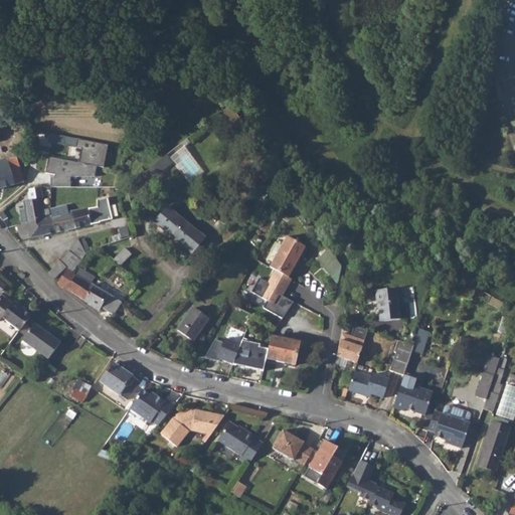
[(221,105),(229,101),(222,89),(215,95),(221,105)]
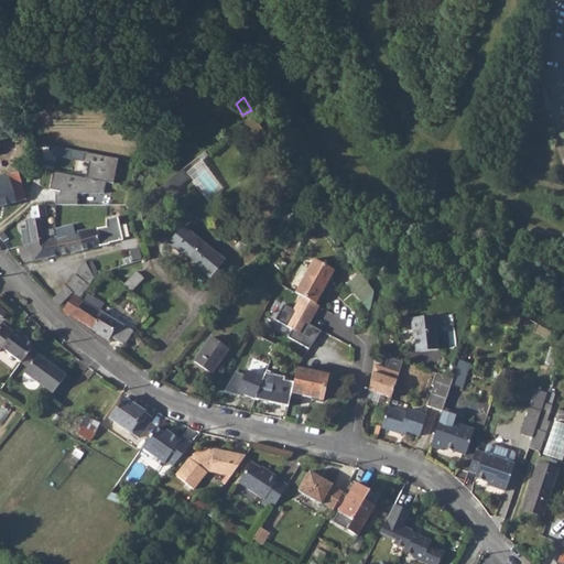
[(75,205),(75,195),(76,194),(102,194),(105,182),(112,184),(117,160),(83,152),(82,161),(88,162),(85,177),(52,171),(49,190),(58,192),(57,195),(54,195),(54,205),(75,205)]
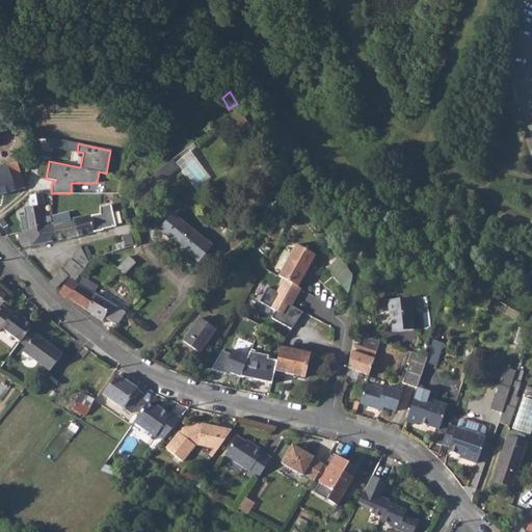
[(0,195),(24,189),(23,183),(18,161),(0,165),(0,195)]
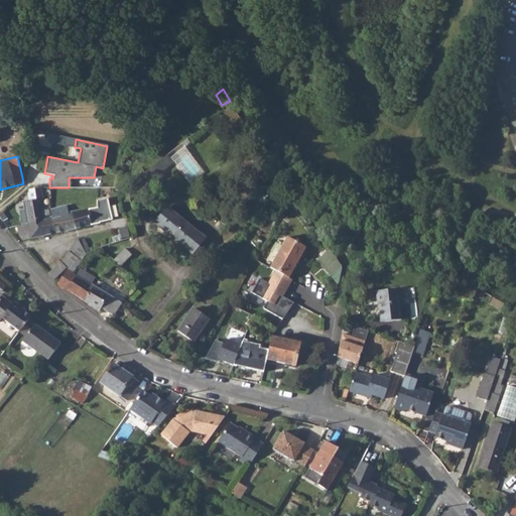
[(146,183),(166,168),(160,160),(140,176),(146,183)]
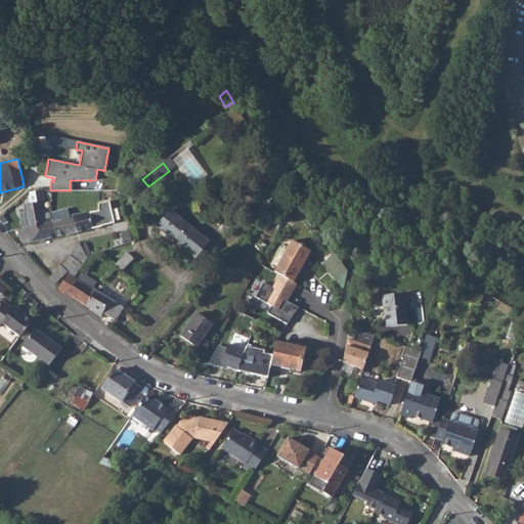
[(277,195),(287,184),(278,175),(269,185),(277,195)]
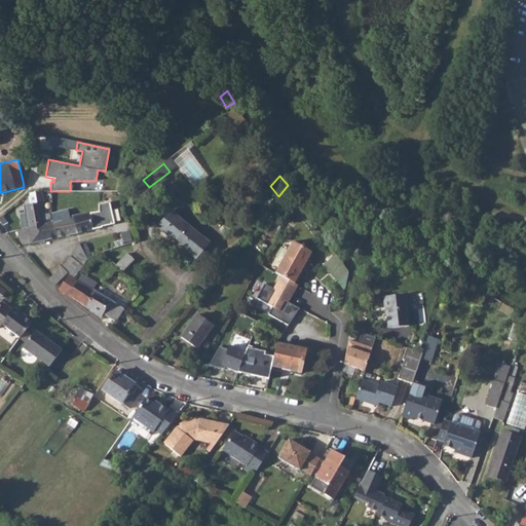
[(23,229),(44,224),(42,216),(41,204),(44,203),(42,191),(29,194),(30,204),(25,205),(26,213),(23,214),(24,219),(21,220),(23,229)]
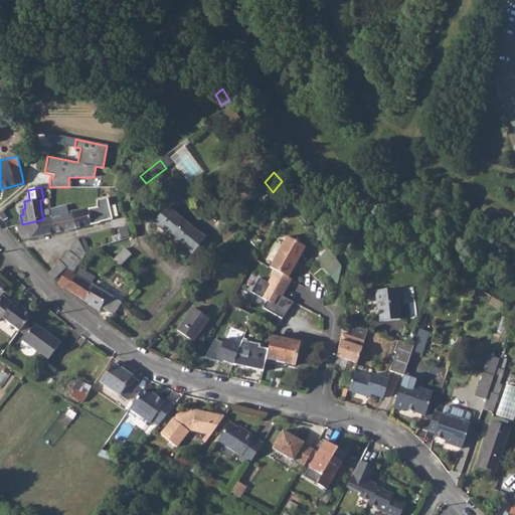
[(76,228),(100,223),(100,222),(113,219),(108,198),(99,200),(97,207),(72,212),(76,228)]
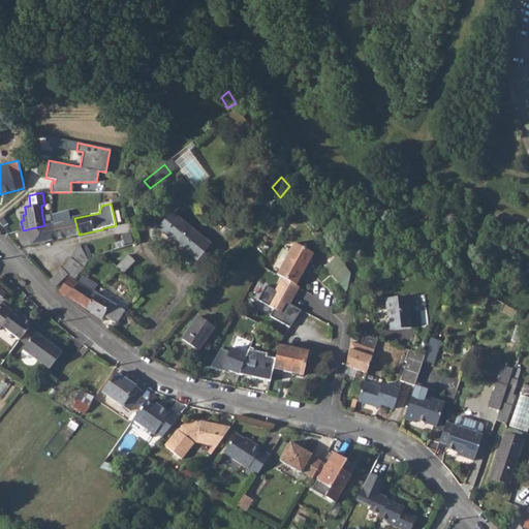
[(56,240),(79,235),(74,218),(70,219),(68,211),(52,215),(53,223),(56,240)]
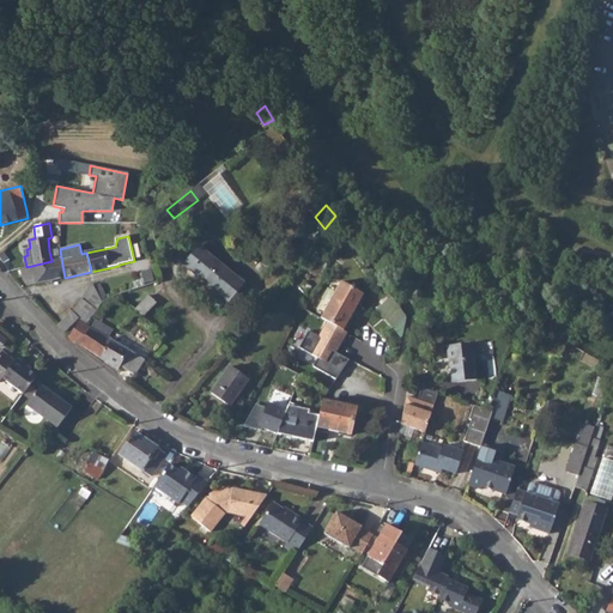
[(229,303),(244,283),(199,246),(183,265),(229,303)]
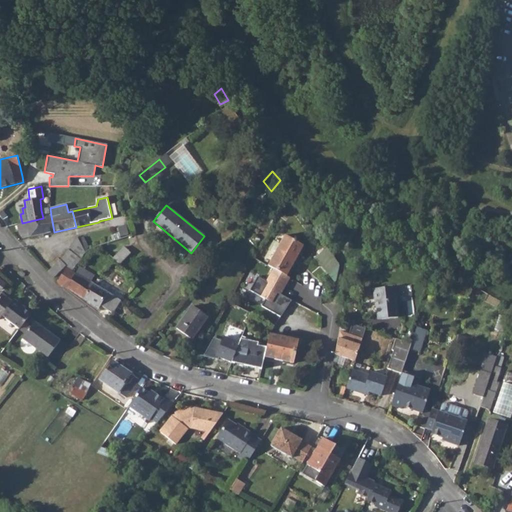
[(23,239),(54,232),(51,216),(50,216),(48,208),(41,210),(43,218),(22,223),(17,224),(19,234),(23,239)]
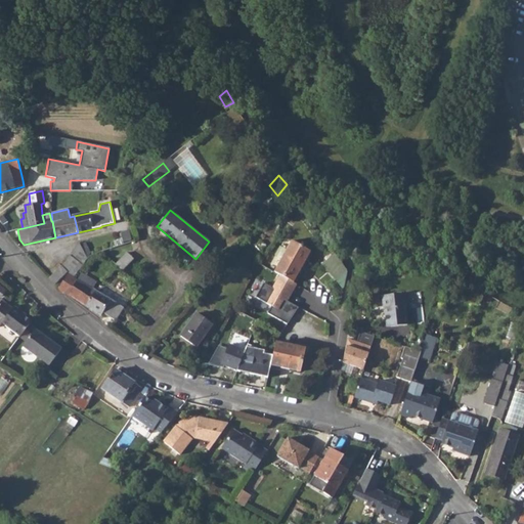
[(279,225),(284,218),(277,214),(272,221),(279,225)]
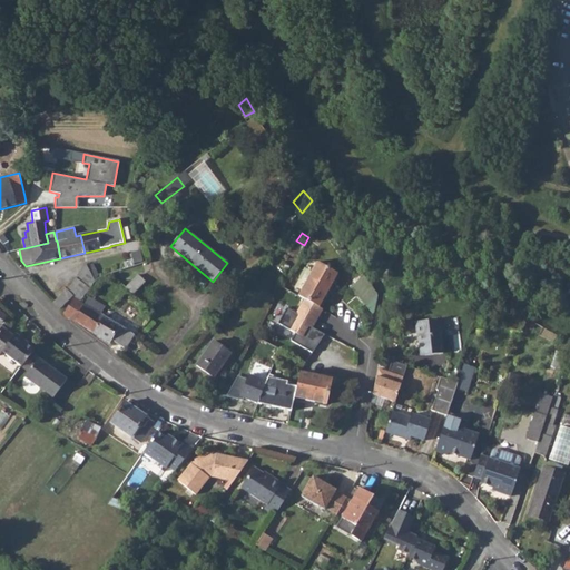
[(296,259),(304,245),(295,241),(288,254),(296,259)]
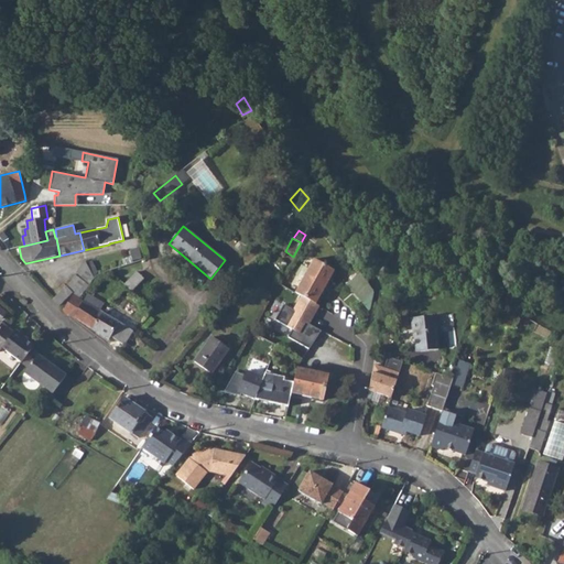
[(296,291),(314,258),(308,255),(290,288),(296,291)]
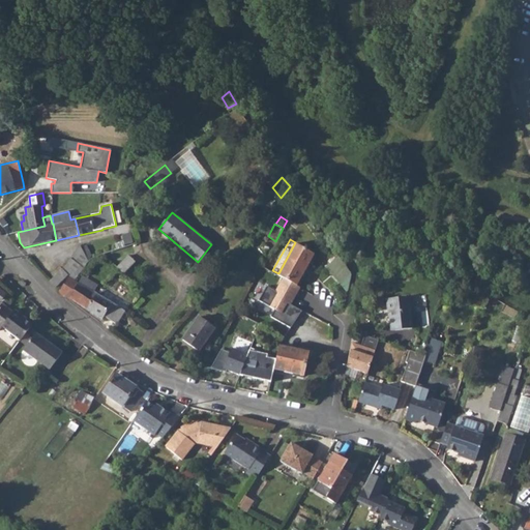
[(295,244),(277,275),(283,278),(297,286),(315,255),(295,244)]
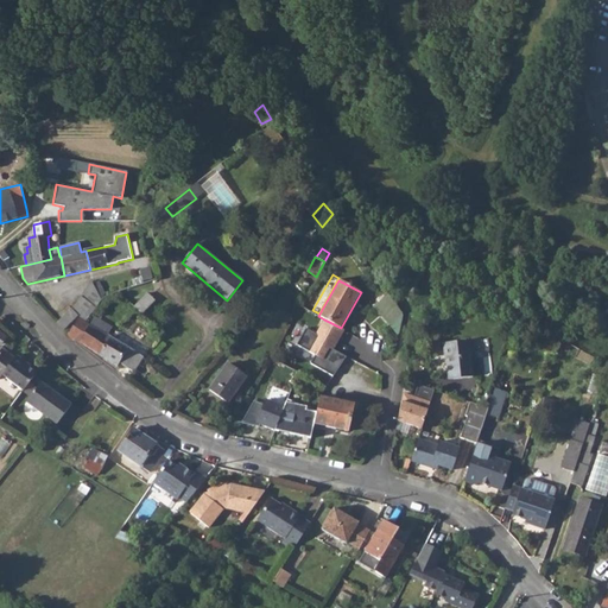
[(102,299),(106,293),(99,282),(93,285),(102,299)]
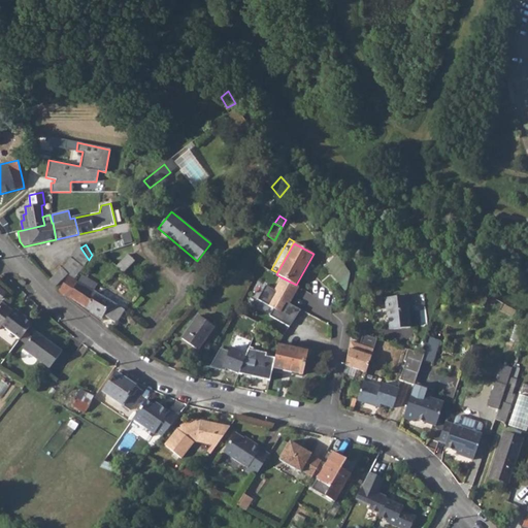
[(75,278),(89,260),(80,248),(79,245),(62,268),(50,281),(55,287),(68,274),(75,278)]
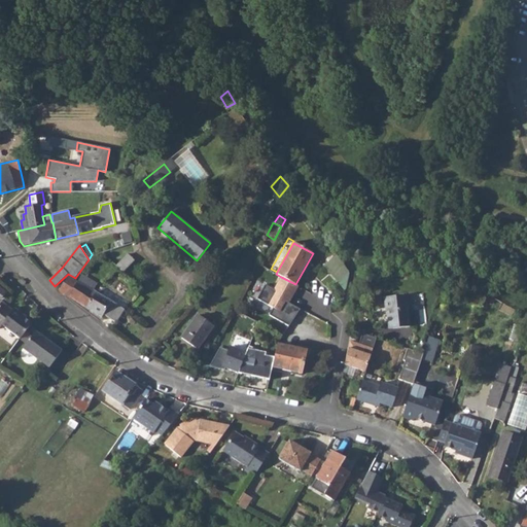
[(124,272),(135,260),(128,254),(116,266),(124,272)]
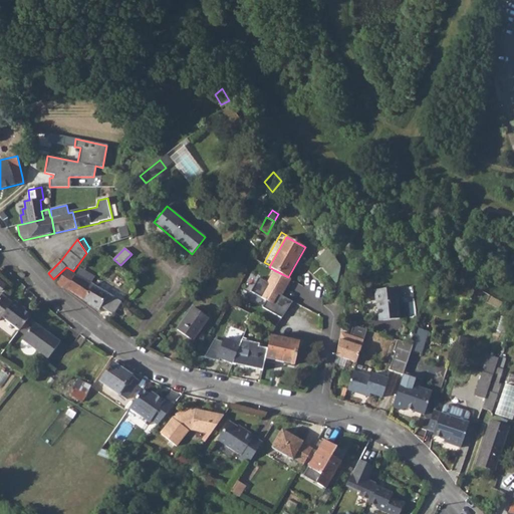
[(143,262),(148,258),(141,250),(136,255),(143,262)]
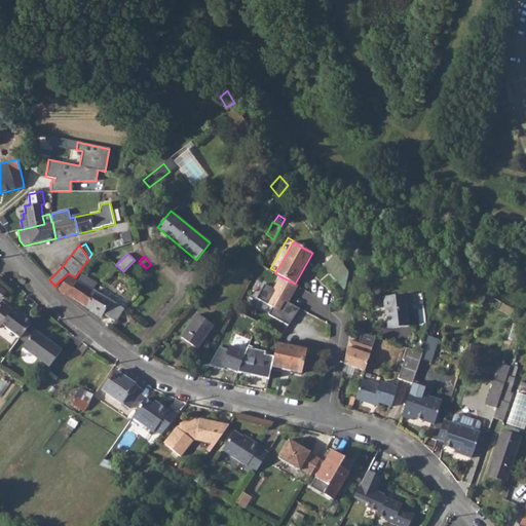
[(325,265),(337,280),(347,272),(334,257),(325,265)]
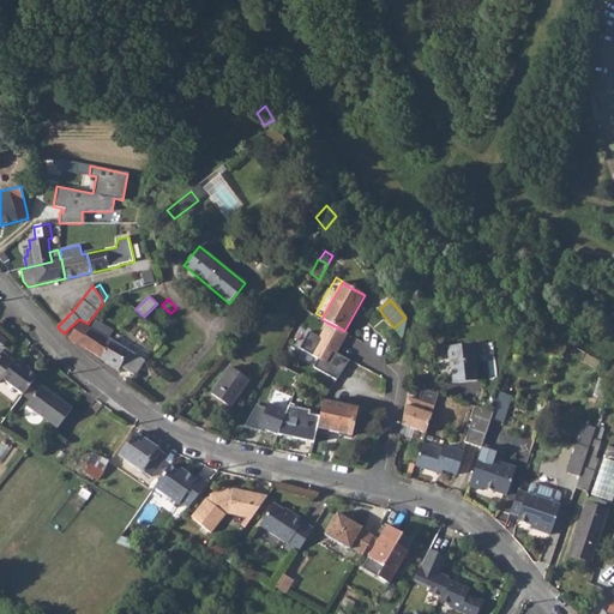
[(185,314),(190,309),(181,302),(176,307),(185,314)]
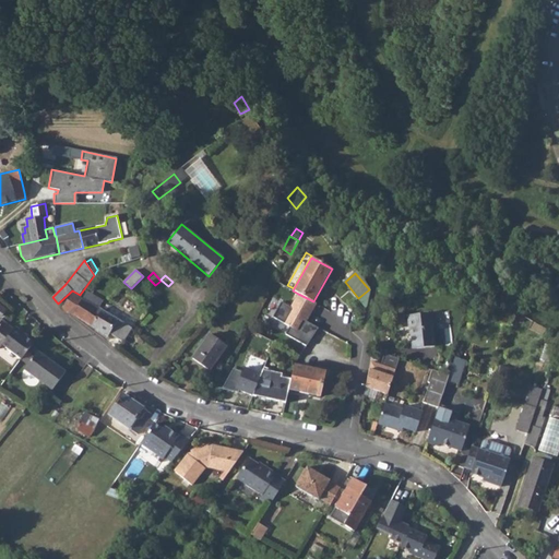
[(151,293),(155,298),(161,293),(155,288),(151,293)]
